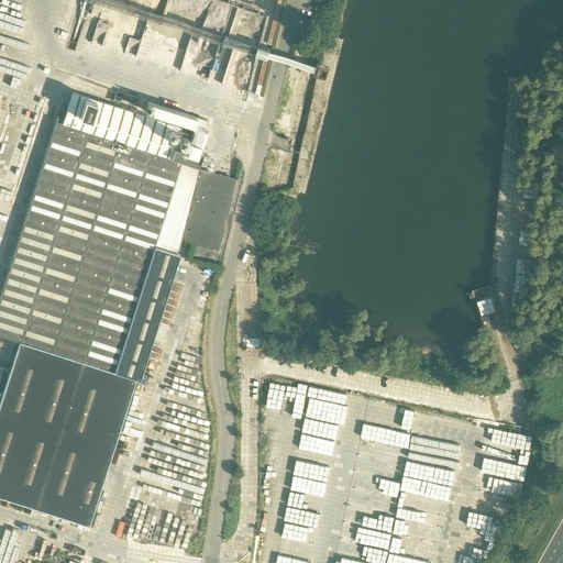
[(0,18),(0,40),(17,46),(23,26),(0,18)]
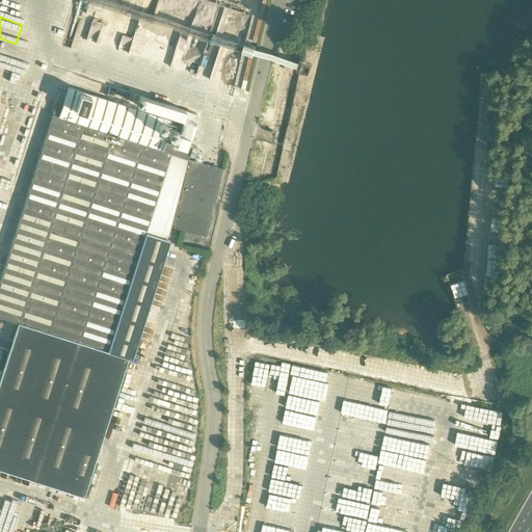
[(169,240),(166,239),(169,228),(206,236),(211,219),(212,215),(216,196),(223,169),(208,165),(187,160),(186,159),(190,143),(191,140),(176,135),(174,138),(173,141),(164,139),(170,121),(68,87),(63,103),(57,101),(53,112),(52,112),(0,277),(0,316),(18,322),(0,377),(0,470),(84,498),(128,363),(131,364),(169,240)]
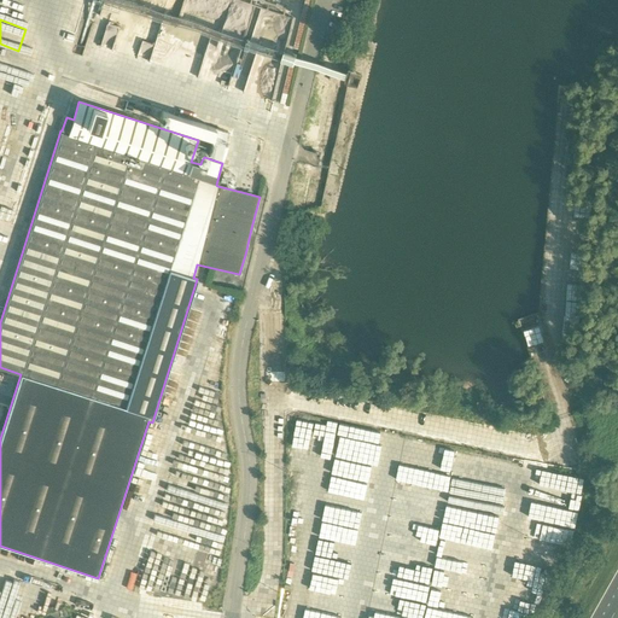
[(569,497),(570,490),(553,489),(552,502),(561,503),(561,496),(569,497)]
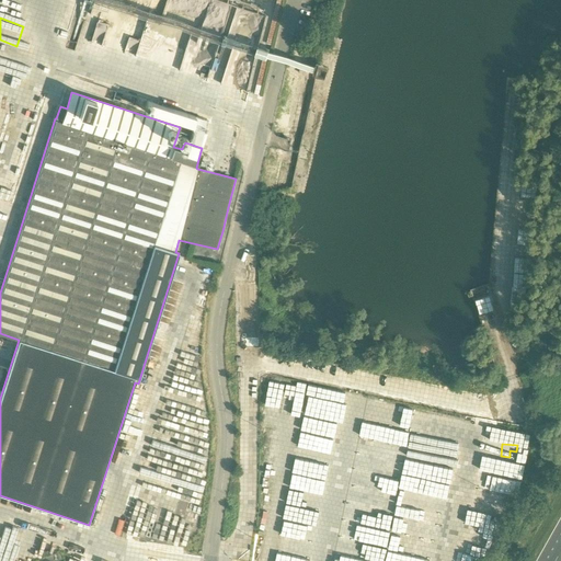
[(445,495),(453,457),(404,448),(399,477),(403,487),(409,488),(405,481),(410,479),(404,478),(402,474),(405,473),(409,459),(428,462),(420,467),(433,469),(427,472),(425,481),(427,481),(427,485),(416,490),(445,495)]
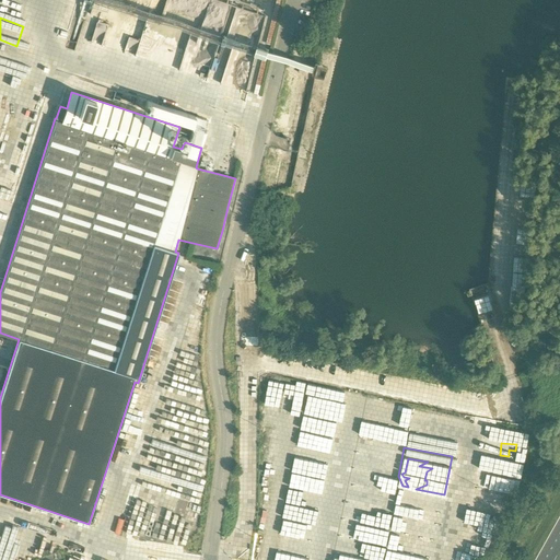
[(284,501),(281,515),(310,522),(313,509),(284,501)]
